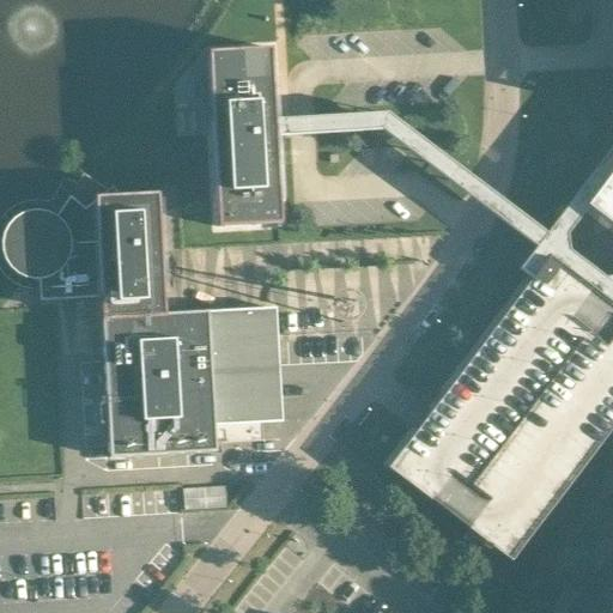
[(275,128),(275,119),(271,48),(242,49),(207,52),(210,76),(213,139),(275,135),(275,128)]
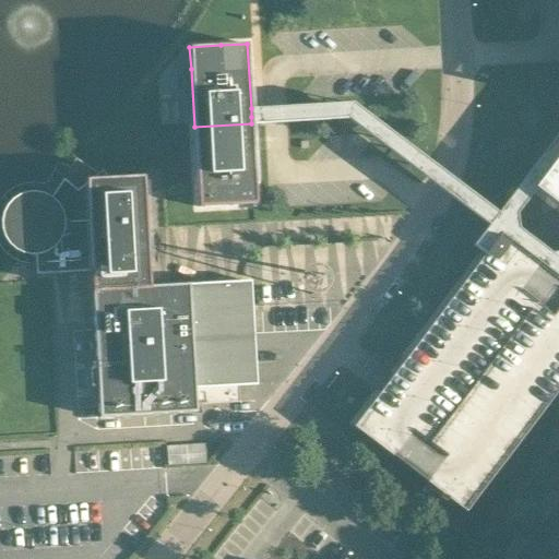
[(257,203),(251,125),(251,123),(194,127),(199,206),(257,203)]
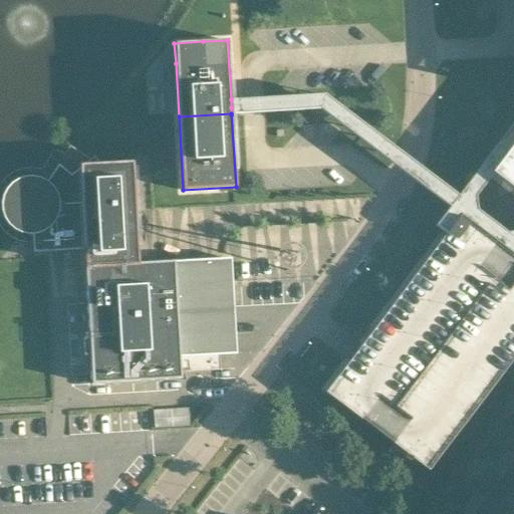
[(513,145),(493,174),(513,189),(513,145)]
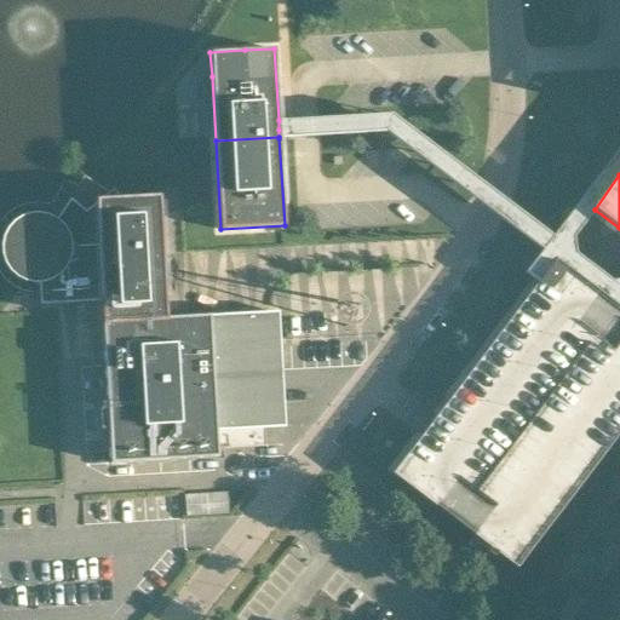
[(167,317),(160,195),(96,199),(99,244),(67,246),(67,241),(64,234),(59,228),(53,222),(47,219),(39,217),(32,218),(23,220),(17,224),(12,230),(9,237),(7,245),(7,253),(10,260),(15,267),(19,273),(27,276),(35,277),(39,277),(40,304),(102,300),(112,463),(218,457),(218,448),(265,445),(264,428),(277,428),(271,311),(167,317)]
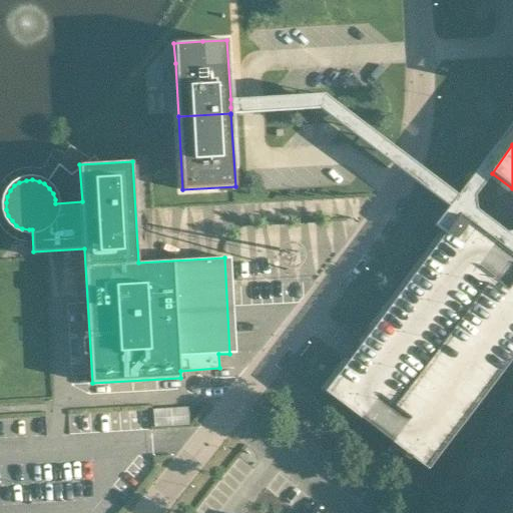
[(355,352),(325,391),(428,469),(512,356),(512,255),(459,214),(449,228),(438,243),(359,347),(355,352)]
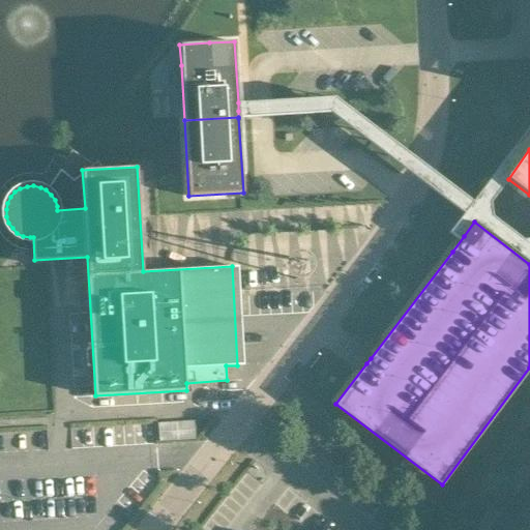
[(193,421),(158,422),(158,438),(194,437),(193,421)]
